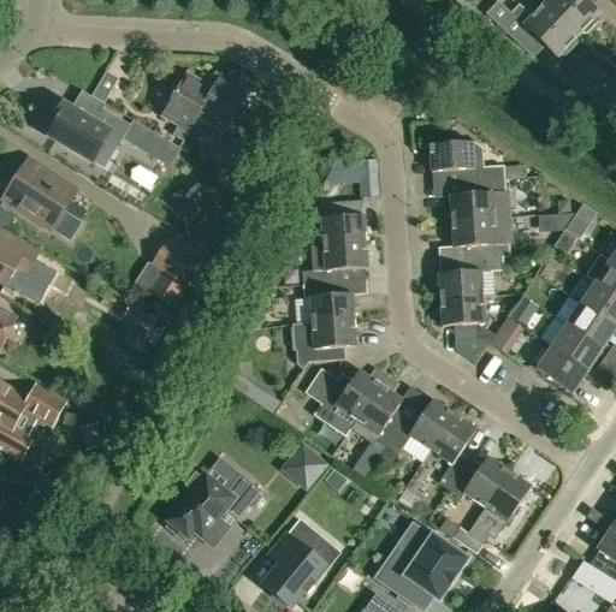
[(519,3),(510,11),(499,0),(497,0),(486,11),(513,36),(523,24),(556,55),(560,53),(564,53),(576,41),(575,35),(578,33),(545,1),(532,15),(519,3)]
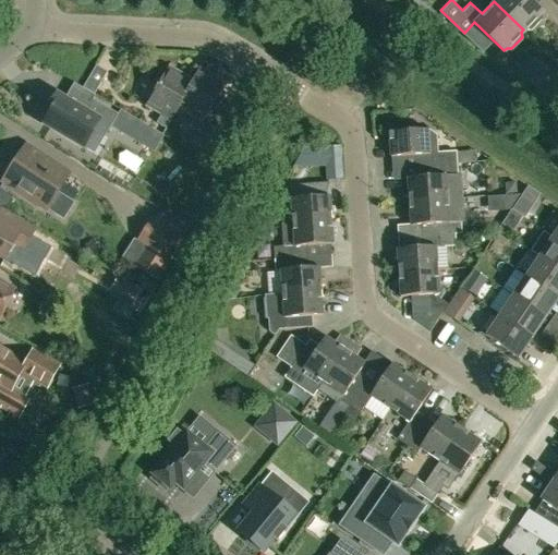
[(495,0),(494,1),(523,29),(525,27),(531,28),(542,16),(541,12),(543,9),(533,0),(495,0)]
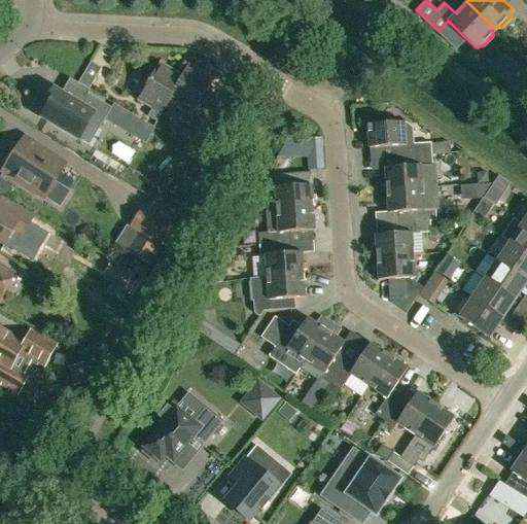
[(91,59),(78,80),(89,86),(101,66),(91,59)]
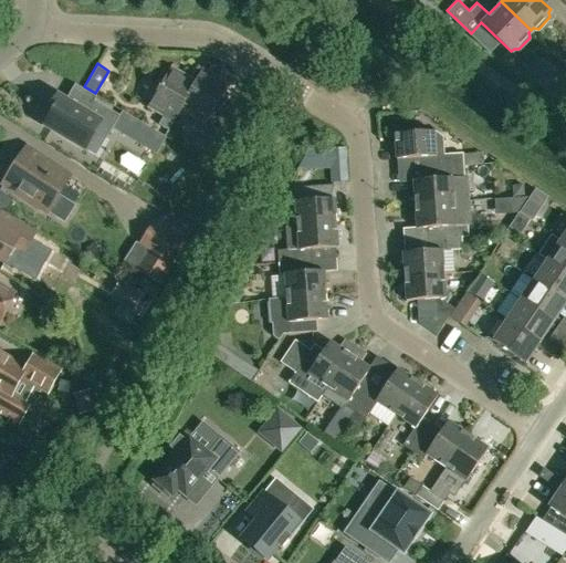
[(196,80),(171,65),(148,104),(164,113),(158,122),(168,128),(180,107),(180,106),(196,80)]
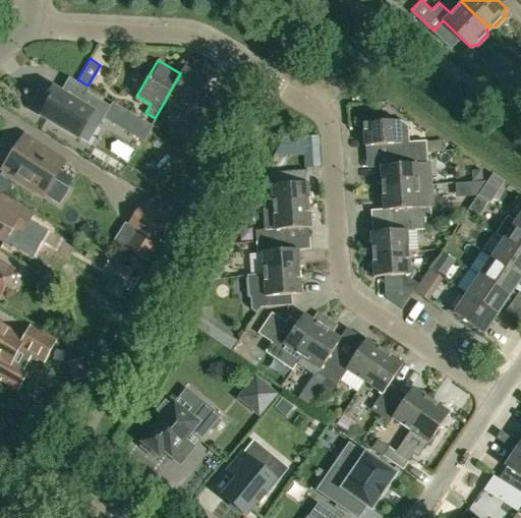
[(166,98),(166,99),(181,107),(176,115),(196,126),(201,118),(189,111),(210,75),(186,62),(180,73),(166,98)]
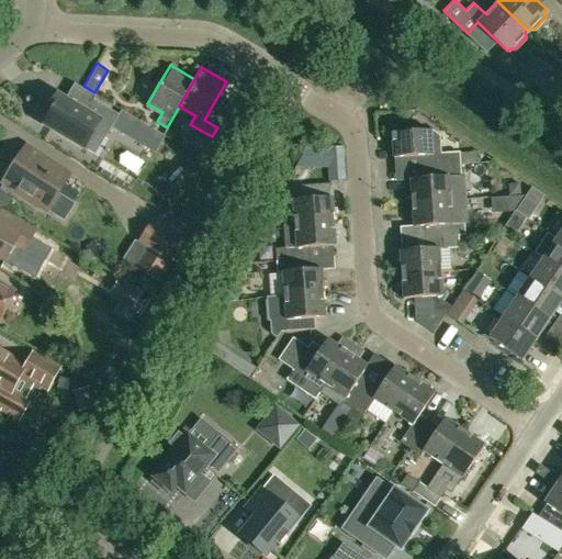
[(48,108),(52,110),(44,123),(83,146),(94,126),(107,134),(119,112),(92,97),(86,109),(57,92),(48,108)]
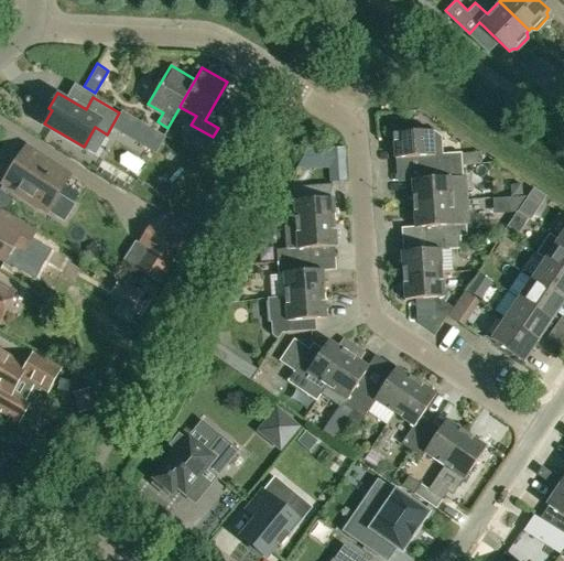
[(128,133),(155,150),(164,135),(138,119),(128,133)]
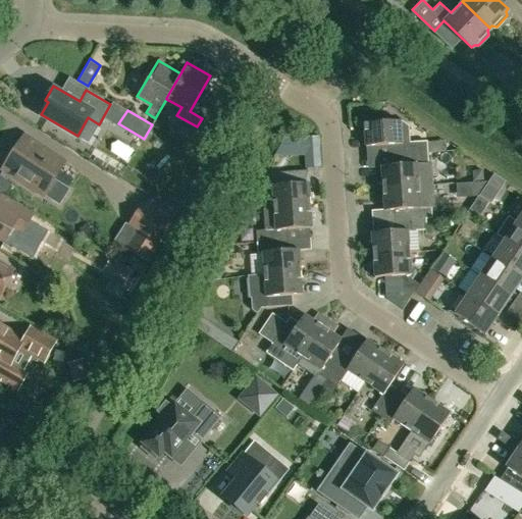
[(426,139),(410,140),(409,123),(401,118),(364,121),(365,144),(389,143),(389,153),(427,150),(426,139)]
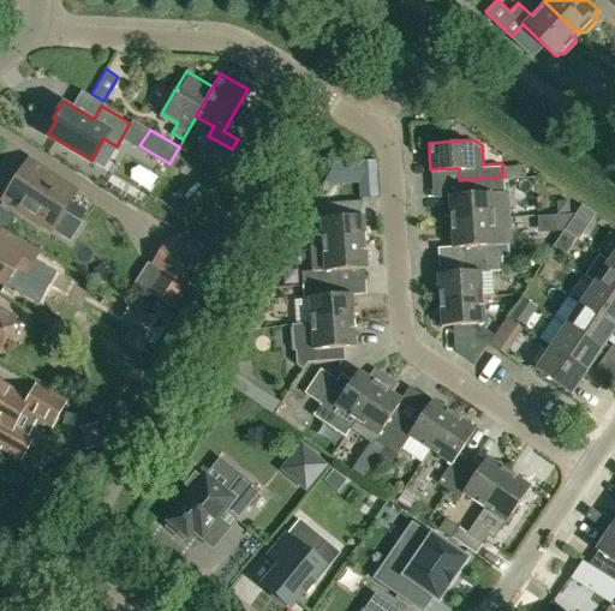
[(81,220),(61,209),(77,184),(30,155),(5,196),(52,225),(70,237),(81,220)]
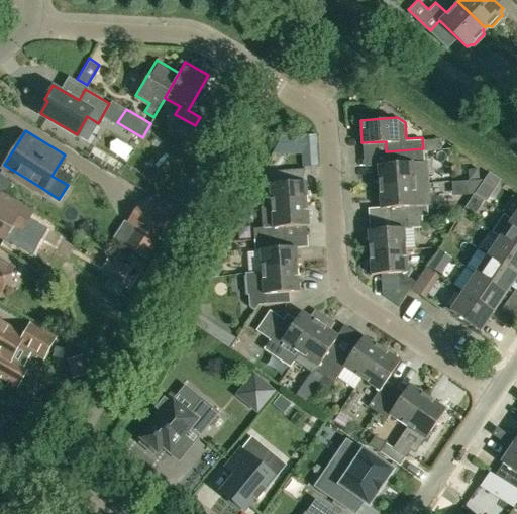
[(183,141),(195,148),(201,138),(189,131),(183,141)]
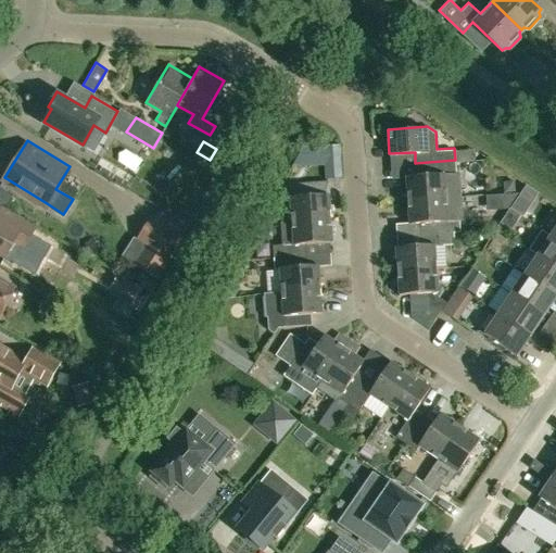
[(407,199),(459,195),(457,172),(456,172),(455,160),(415,163),(416,174),(405,175),(407,199)]
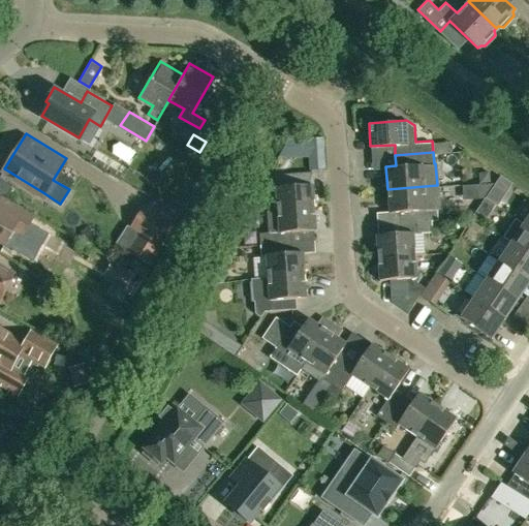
[(277,209),(314,207),(311,173),(280,175),(280,186),(275,186),(277,209)]
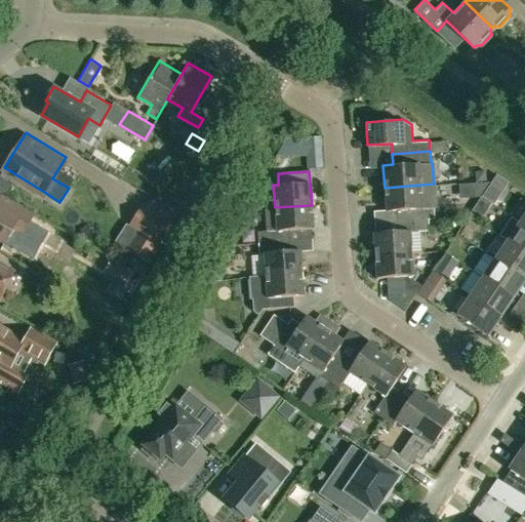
[(2,173),(0,176),(0,188),(7,193),(15,181),(2,173)]
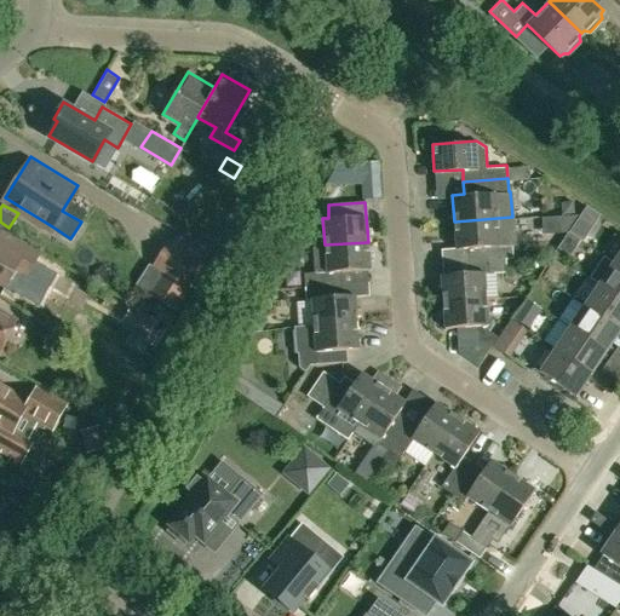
[(506,257),(514,257),(512,245),(514,243),(512,217),(454,222),(455,248),(468,247),(469,259),(506,257)]
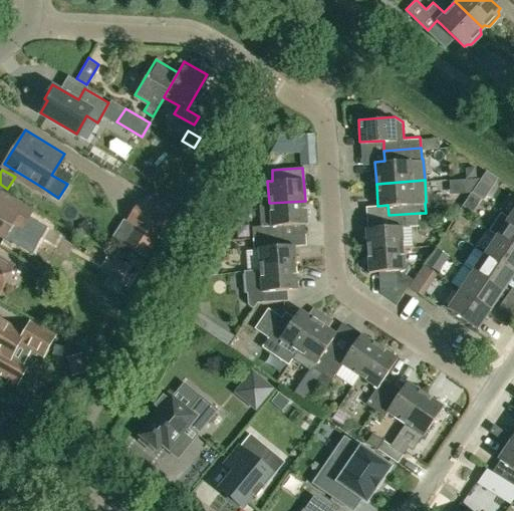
[(149,191),(143,201),(169,217),(175,208),(149,191)]
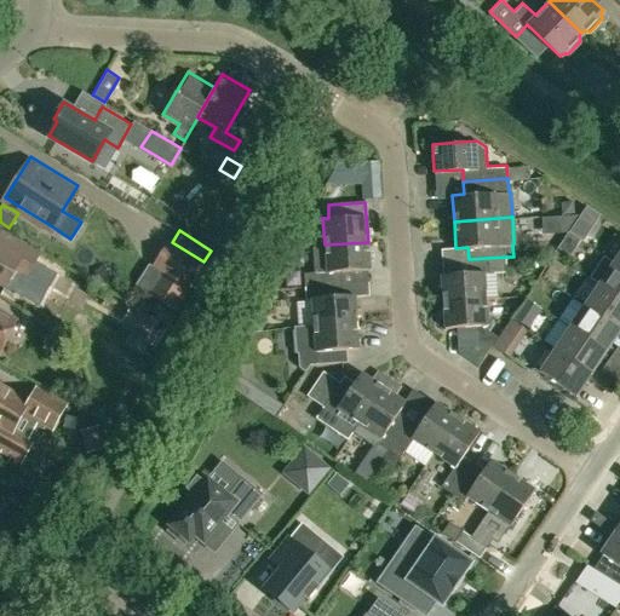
[(0,246),(0,282),(5,285),(13,270),(26,276),(40,249),(13,235),(6,249),(0,246)]
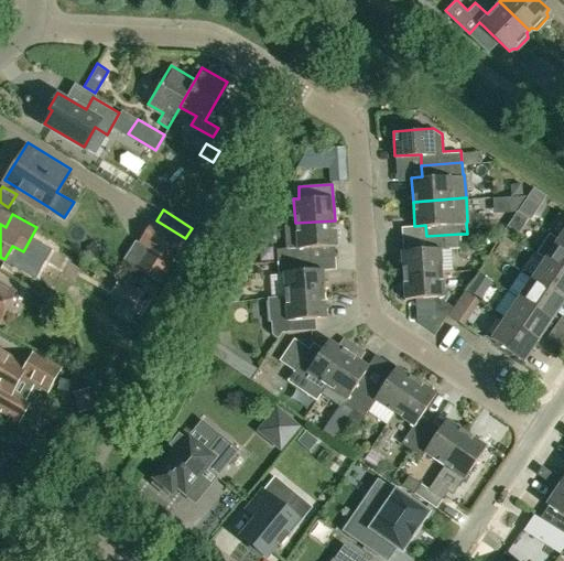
[(154,218),(138,241),(149,249),(137,268),(160,282),(185,238),(154,218)]
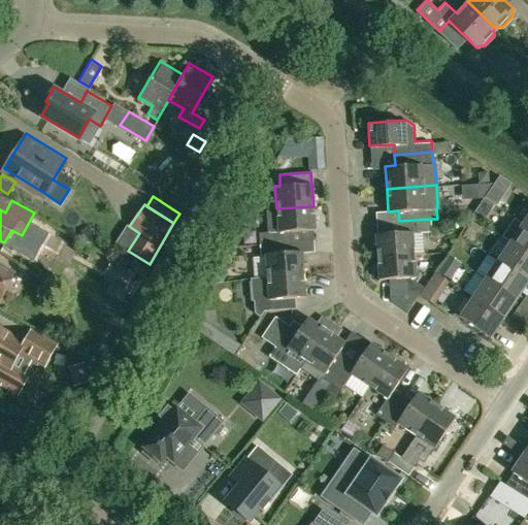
[(259,242),(291,240),(291,230),(315,228),(314,206),(276,208),(266,209),(267,231),(259,231),(259,242)]
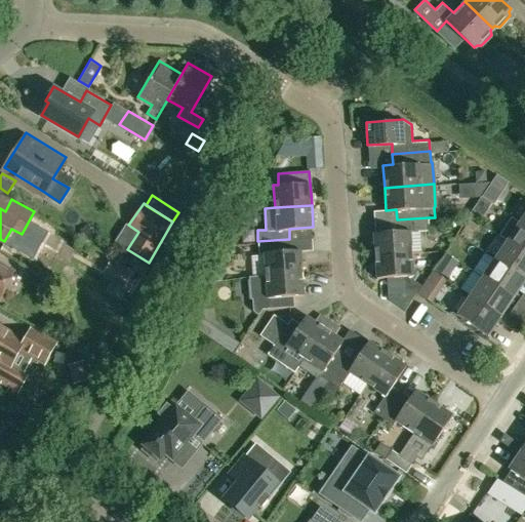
[(524,224),(520,221),(511,215),(498,234),(508,239),(524,250),(524,224)]
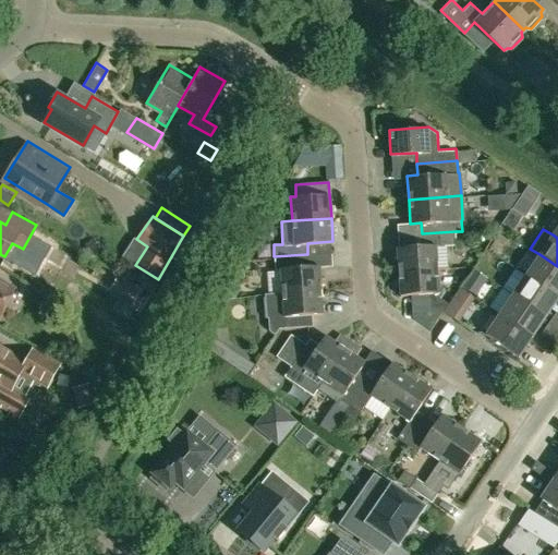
[(456,231),(422,233),(423,244),(397,246),(398,270),(437,267),(448,267),(447,244),(456,243),(456,231)]
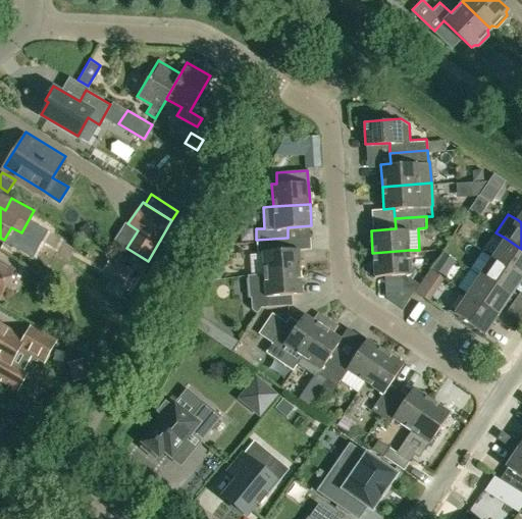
[(264,272),(300,270),(299,248),(289,248),(288,238),(256,240),(257,252),(262,251),(264,272)]
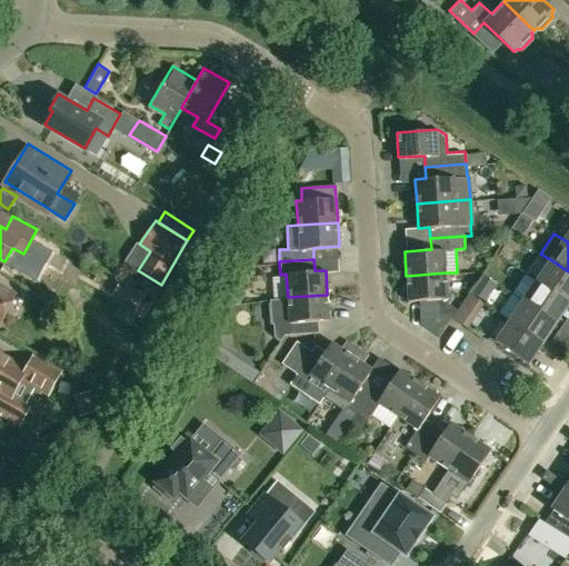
[(568,271),(550,259),(537,279),(568,300),(568,301),(567,306),(568,307),(568,271)]
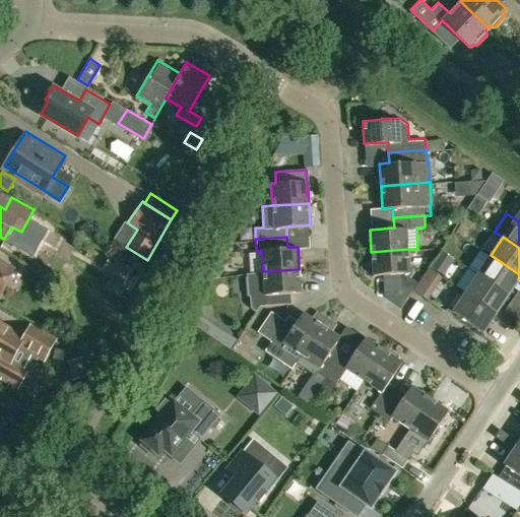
[(407,249),(371,252),(373,274),(398,272),(399,288),(397,292),(406,298),(417,281),(409,276),(407,249)]
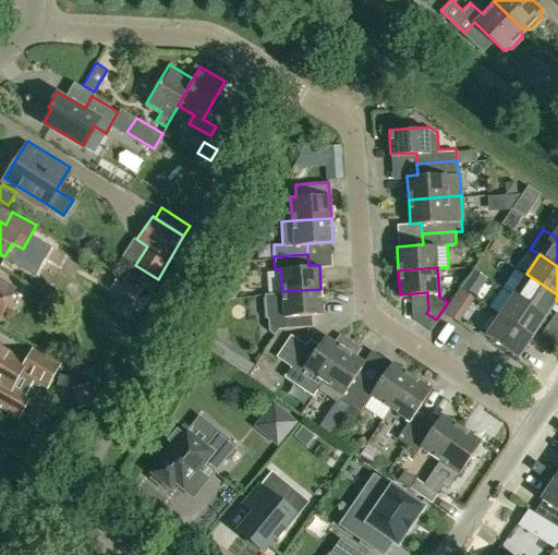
[(545,315),(556,300),(557,296),(557,294),(526,274),(512,293),(545,315)]
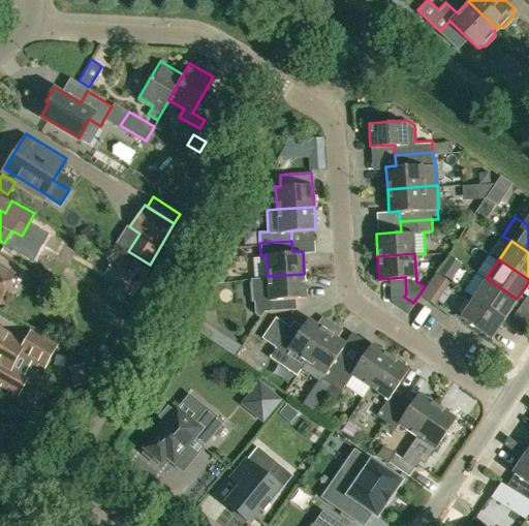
[(126,286),(133,274),(112,261),(105,275),(126,286)]
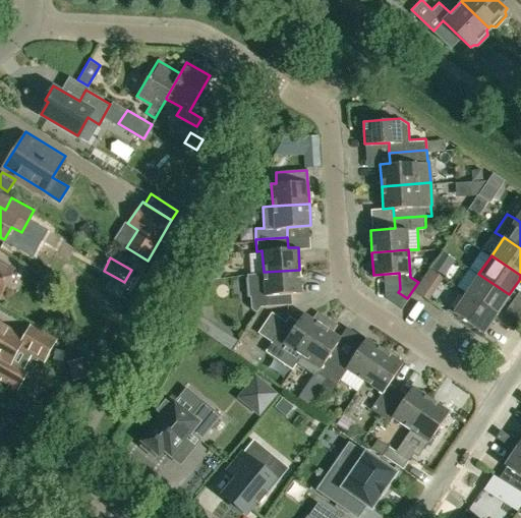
[(0,290),(13,268),(0,261),(0,290)]
